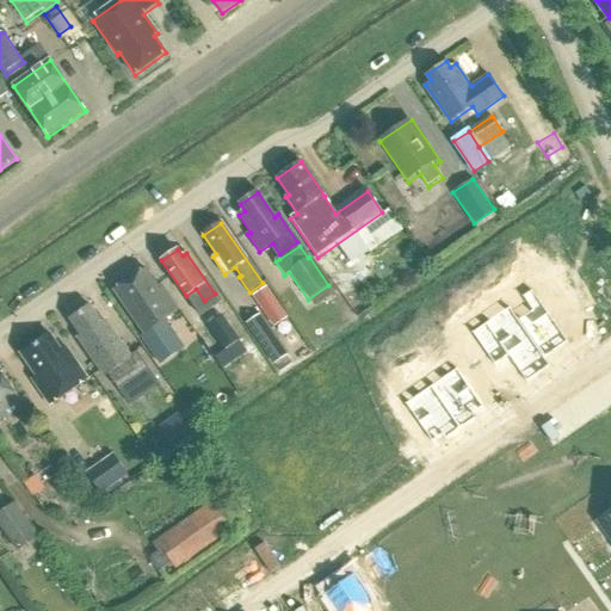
[(144,270),(115,290),(144,333),(147,332),(152,341),(147,344),(154,355),(161,364),(184,349),(177,339),(164,320),(179,309),(161,284),(158,288),(144,270)]
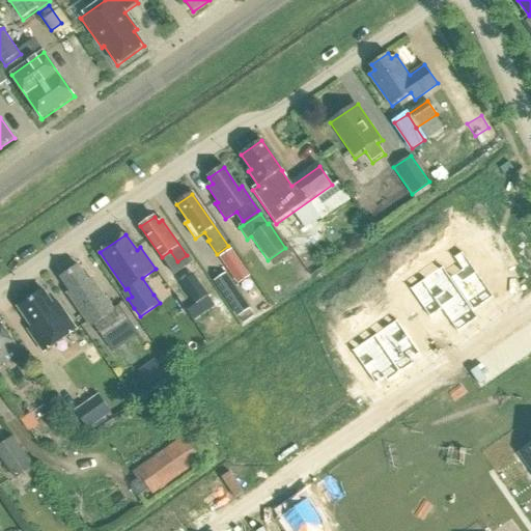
[(241,263),(232,250),(220,257),(229,272),(241,263)]
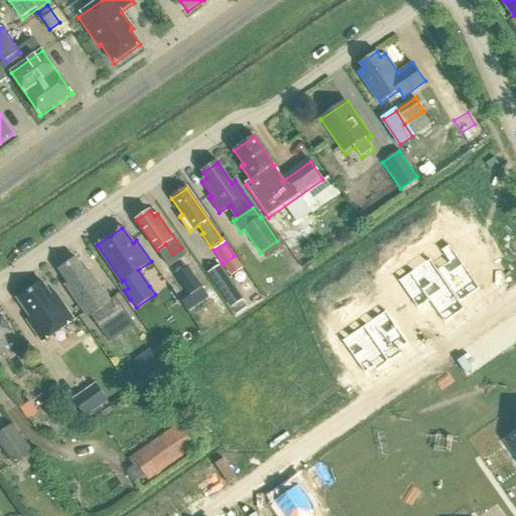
[(449,262),(437,270),(461,303),(481,289),(449,245),(441,251),(449,262)]
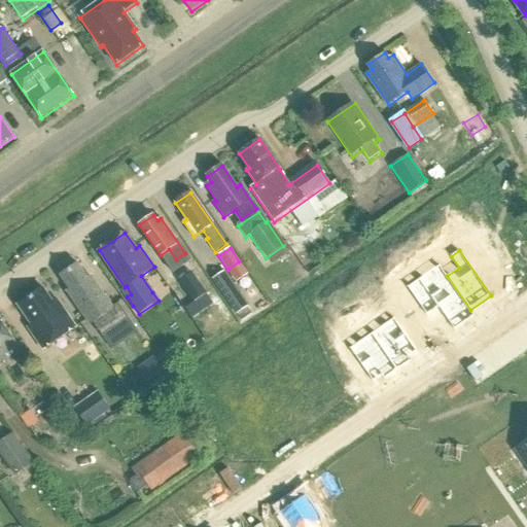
[(118,303),(113,307),(96,281),(93,283),(78,264),(61,276),(71,290),(68,292),(91,324),(93,322),(102,336),(129,318),(118,303)]
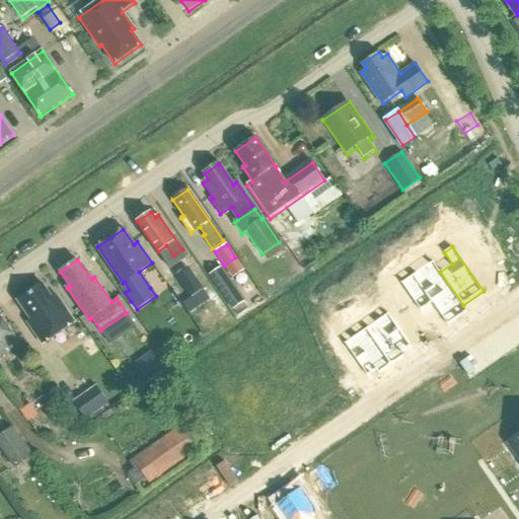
[(468,311),(463,305),(440,272),(433,261),(400,283),(421,311),(432,303),(447,325),(468,311)]
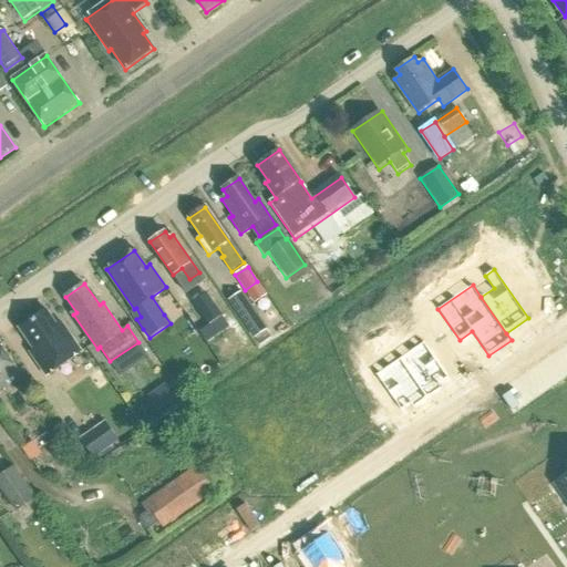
[(230,298),(256,336),(268,328),(243,289),(230,298)]
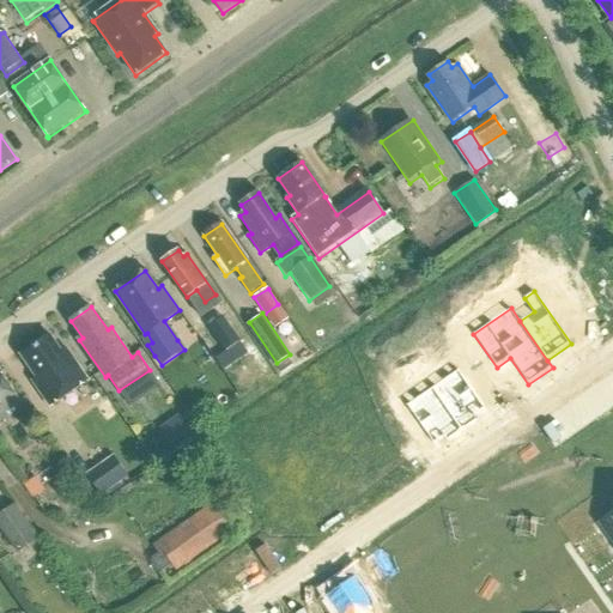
[(242,343),(225,319),(199,337),(225,374),(249,356),(241,344),(242,343)]
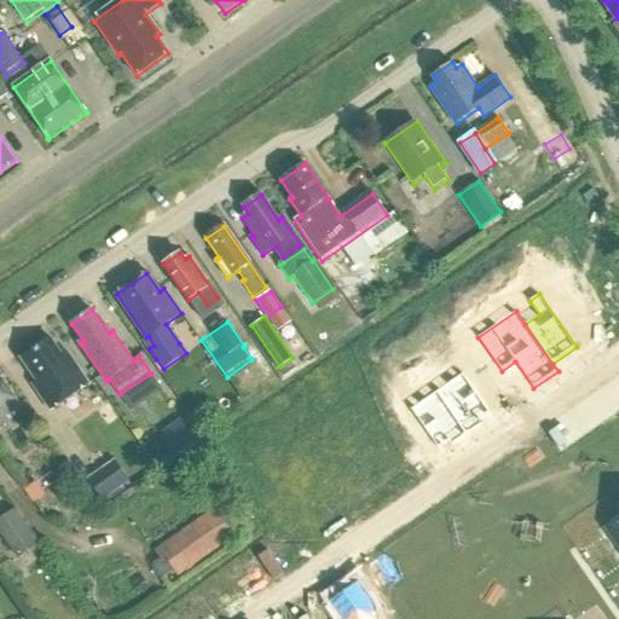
[(34,385),(51,410),(88,383),(67,353),(62,357),(50,340),(23,359),(38,382),(34,385)]
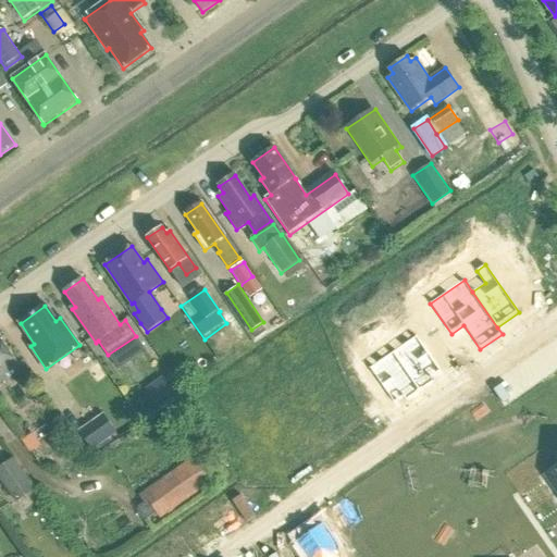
[(417,336),(393,353),(420,392),(434,382),(432,379),(442,372),(417,336)]
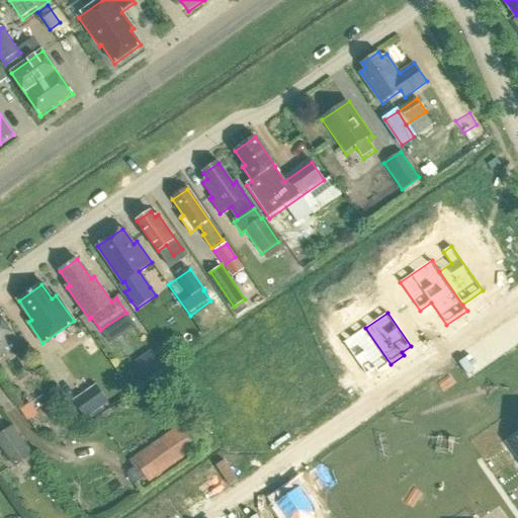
[(0,356),(15,347),(20,354),(28,348),(20,336),(16,338),(0,314),(0,356)]
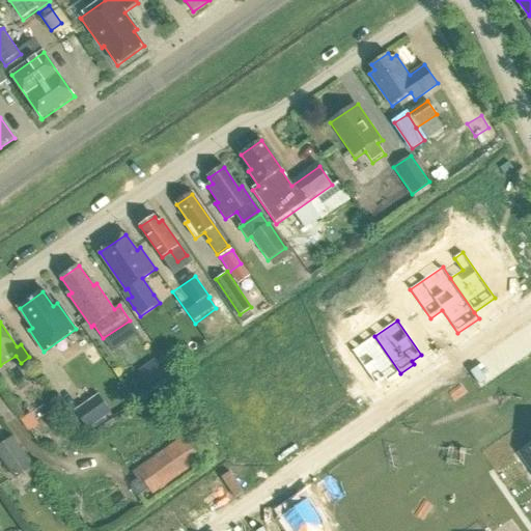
[(400,373),(374,336),(352,352),(375,386),(385,380),(387,383),(400,373)]
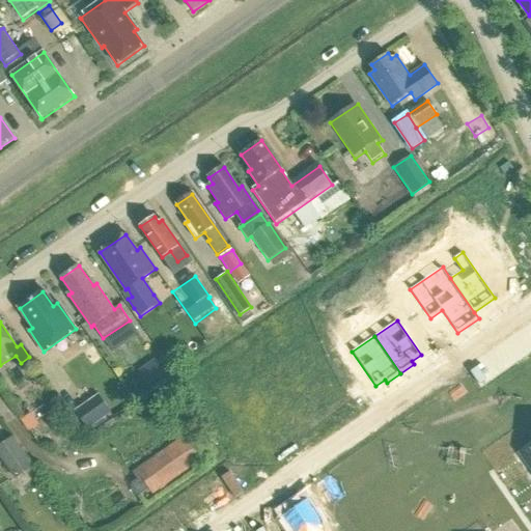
[(163,374),(155,362),(142,370),(151,383),(163,374)]
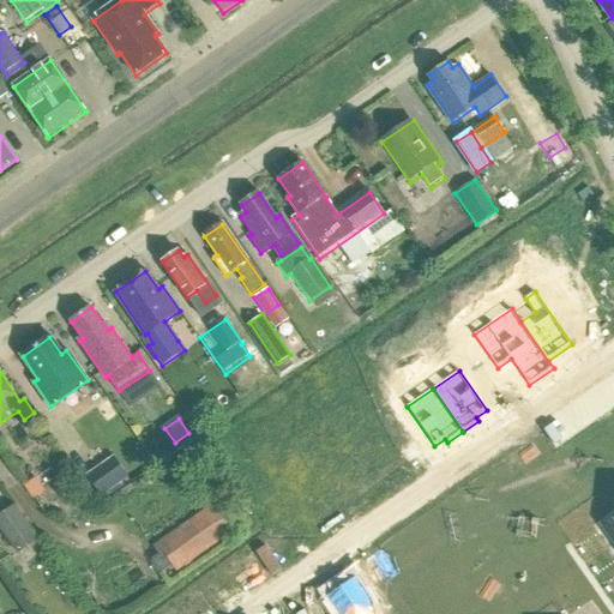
[(140,434),(152,452),(164,444),(152,426),(140,434)]
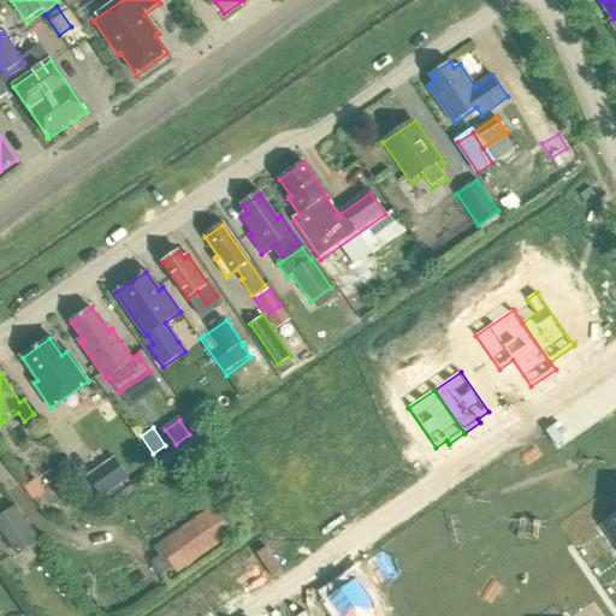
[(114,460),(88,478),(101,497),(128,480),(114,460)]
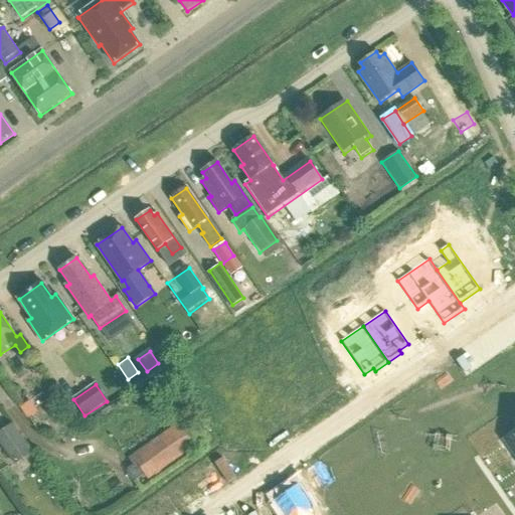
[(130,459),(145,481),(197,445),(182,422),(130,459)]
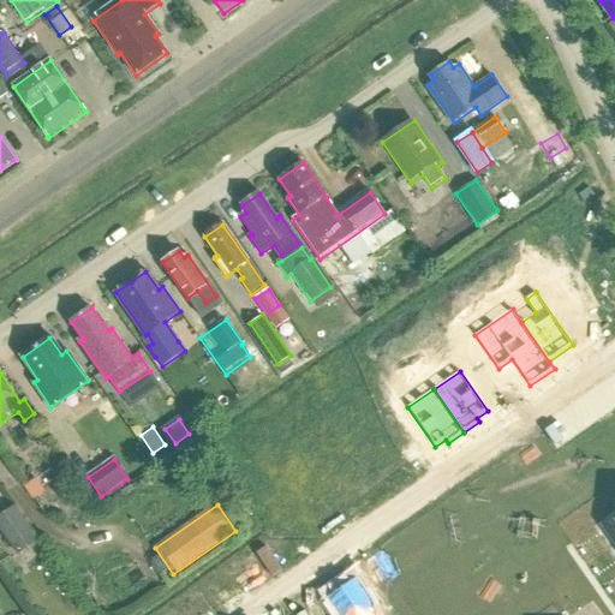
[(16,511),(0,520),(0,532),(18,560),(40,545),(16,511)]
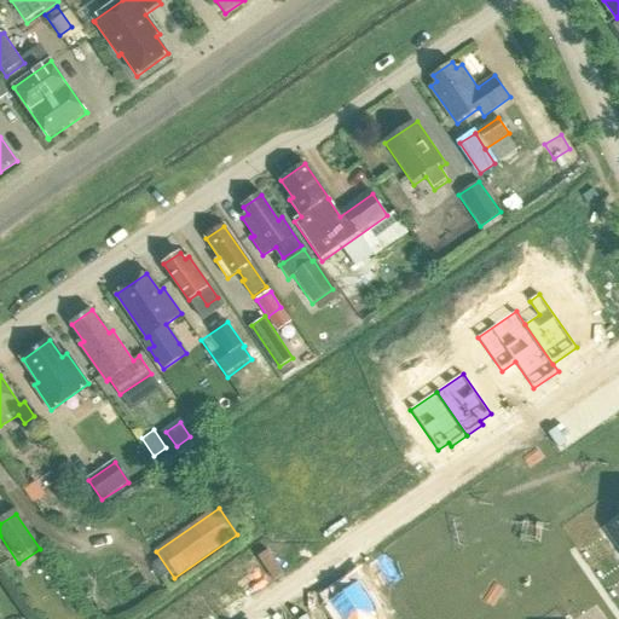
[(618,518),(607,527),(618,544),(618,518)]
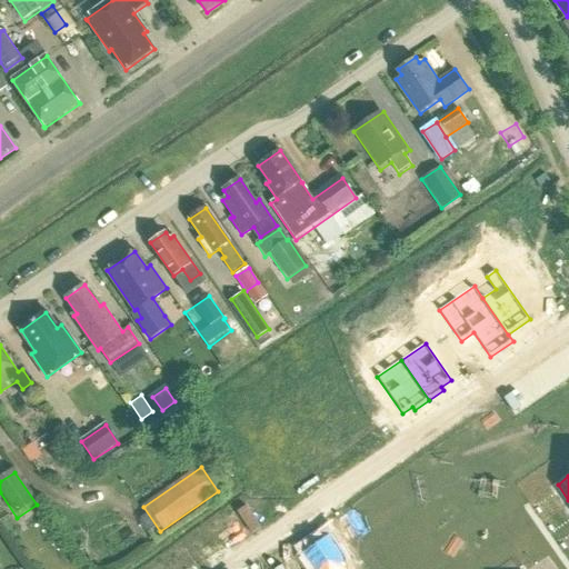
[(329,535),(302,552),(313,568),(347,568),(343,557),(329,535)]
